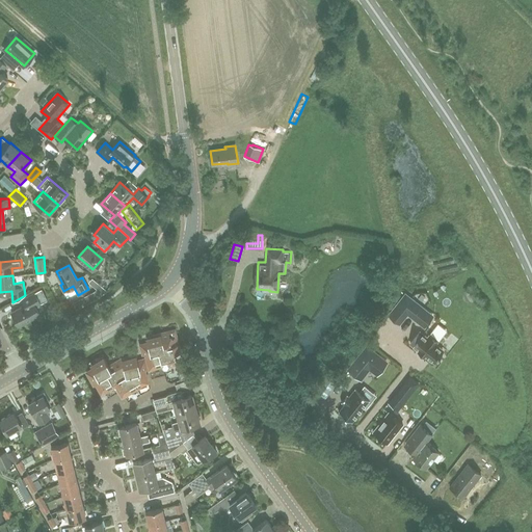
[(47,299),(42,289),(23,299),(26,306),(12,312),(20,325),(38,315),(34,306),(47,299)]
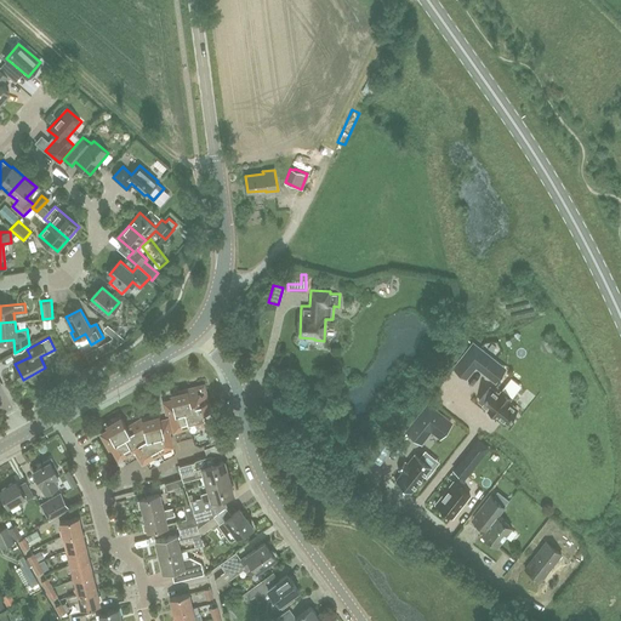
[(466,377),(476,365),(495,381),(505,369),(473,343),(454,368),(466,377)]
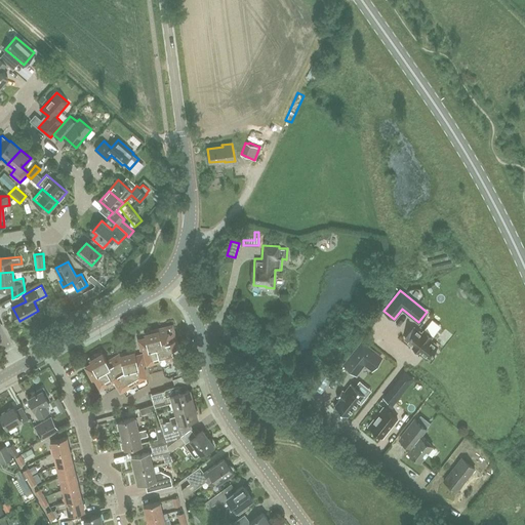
[(147,364),(173,357),(171,349),(176,347),(171,326),(144,334),(145,337),(136,339),(139,351),(143,350),(144,352),(147,363),(147,364)]
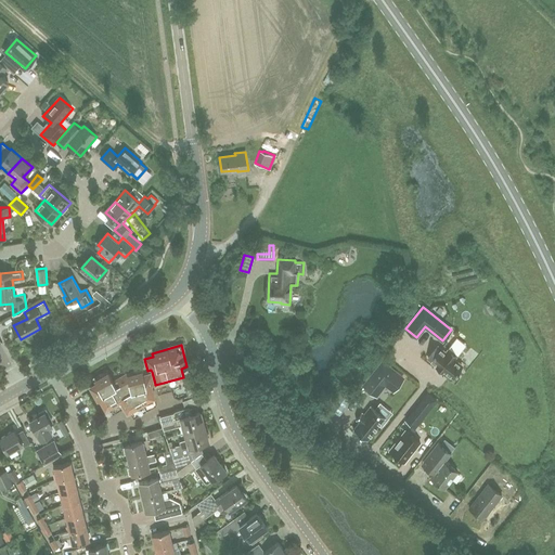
[(437,347),(427,359),(452,377),(461,365),(453,360),(455,357),(448,350),(446,353),(437,347)]
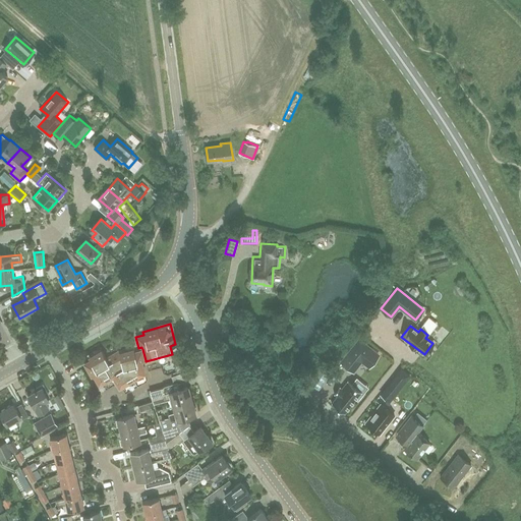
[(361,360),(369,366),(379,355),(359,340),(341,362),(352,371),(361,360)]
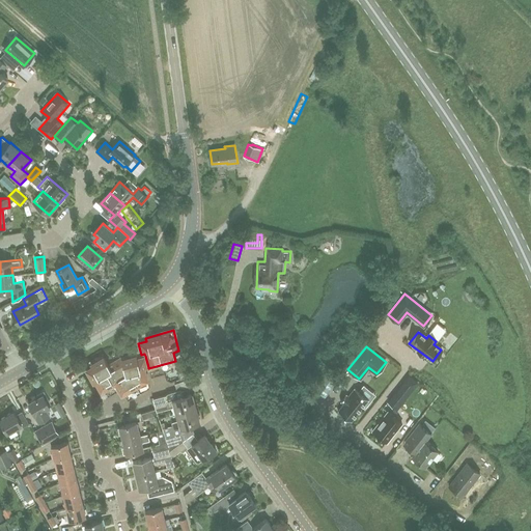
[(144,368),(148,367),(145,356),(136,359),(135,355),(121,359),(109,365),(103,356),(98,359),(95,359),(94,361),(90,363),(92,367),(85,371),(92,385),(95,384),(103,397),(117,389),(121,396),(124,394),(128,400),(149,388),(144,368)]
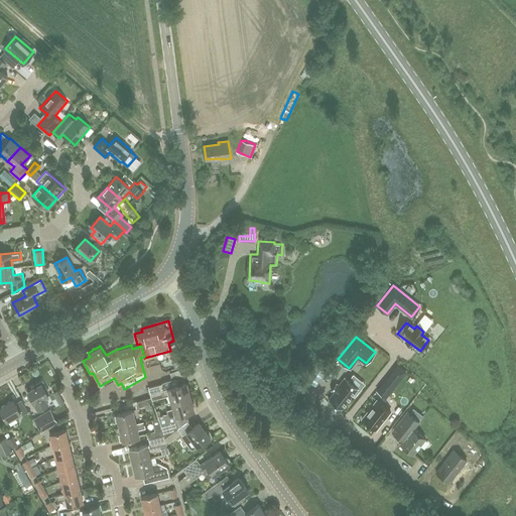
[(315,386),(326,371),(315,364),(305,378),(315,386)]
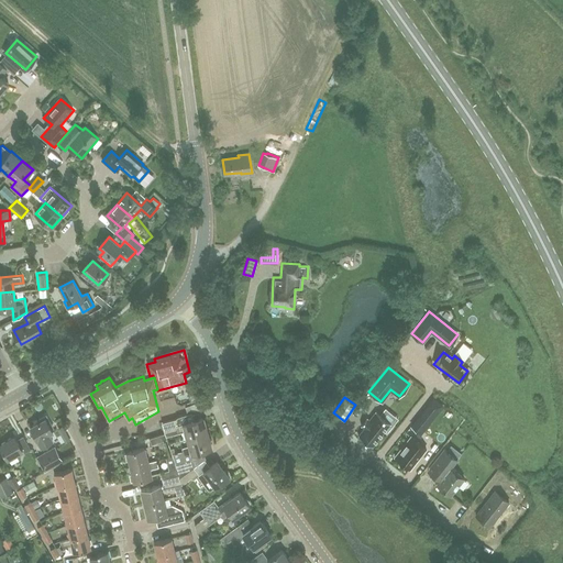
[(442,405),(433,397),(418,417),(427,424),(442,405)]
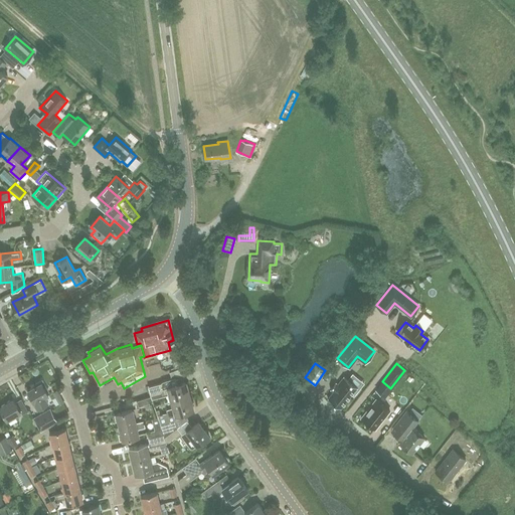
[(171,379),(184,375),(182,368),(169,372),(171,379)]
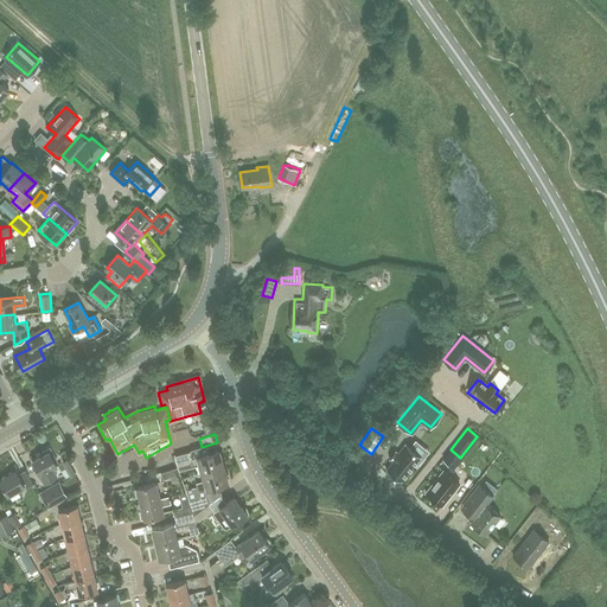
[(387,468),(385,468),(401,481),(402,480),(415,464),(416,466),(422,459),(420,458),(421,457),(410,447),(404,443),(398,453),(396,451),(396,449),(389,458),(389,459),(390,459),(393,461),(387,468)]
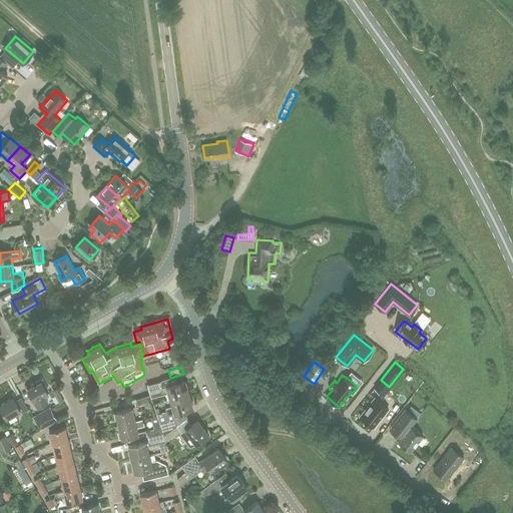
[(36,384),(27,389),(35,401),(39,409),(45,404),(44,403),(48,400),(45,395),(49,393),(45,387),(47,386),(42,378),(35,382),(36,384)]
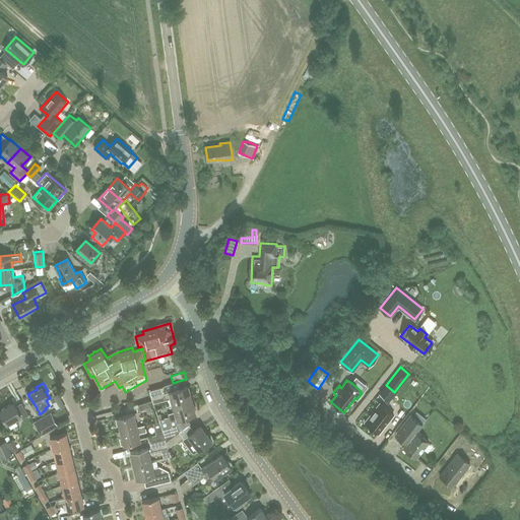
[(173,405),(191,400),(187,386),(167,392),(165,386),(148,391),(151,399),(163,396),(164,400),(171,398),(173,405)]
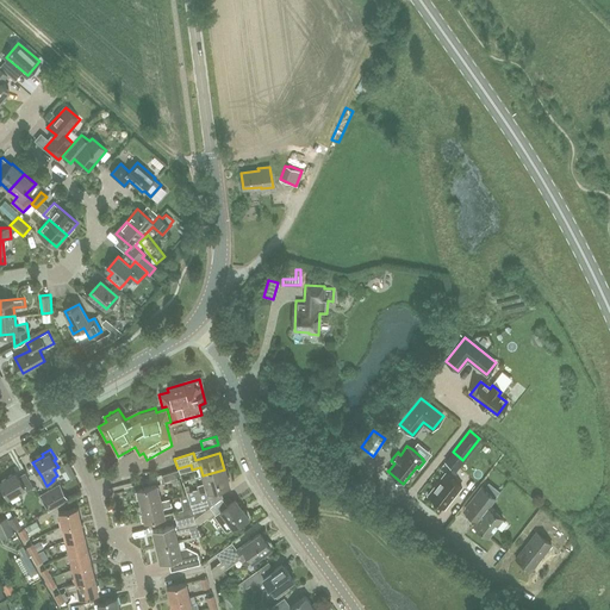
[(165,483),(180,477),(178,470),(162,474),(165,483)]
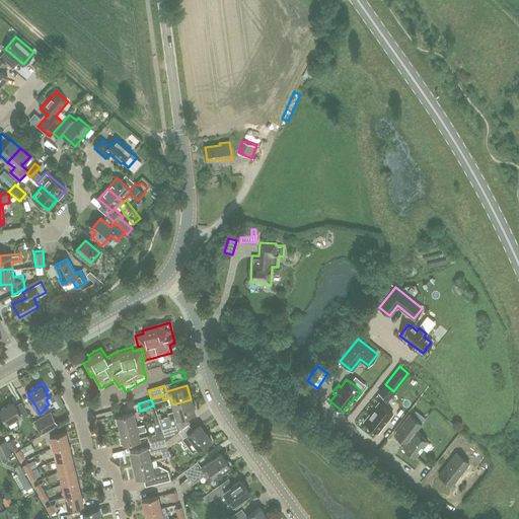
[(166,441),(178,431),(175,419),(195,413),(191,399),(172,404),(174,412),(167,414),(169,420),(170,424),(161,427),(162,432),(165,438),(166,441)]
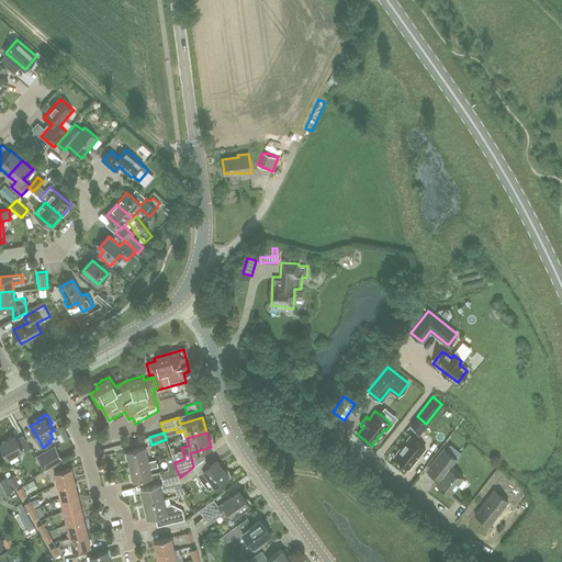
[(31,448),(23,434),(17,438),(14,435),(0,442),(0,446),(8,459),(23,449),(24,451),(31,448)]
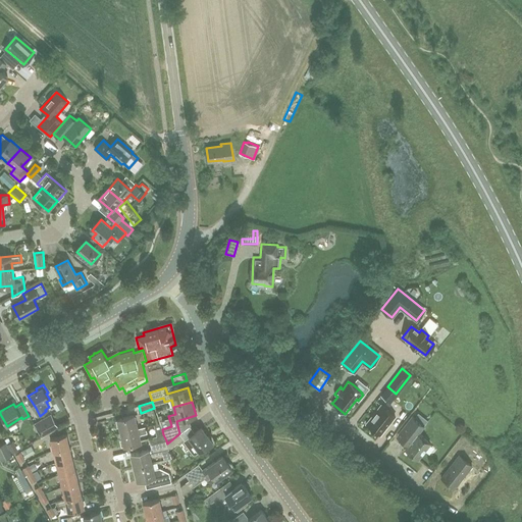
[(381,405),(366,423),(380,434),(395,416),(381,405)]
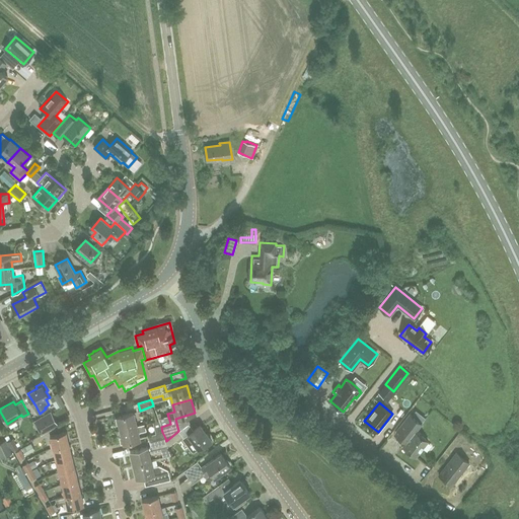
[(42,434),(57,426),(50,413),(33,422),(42,434)]
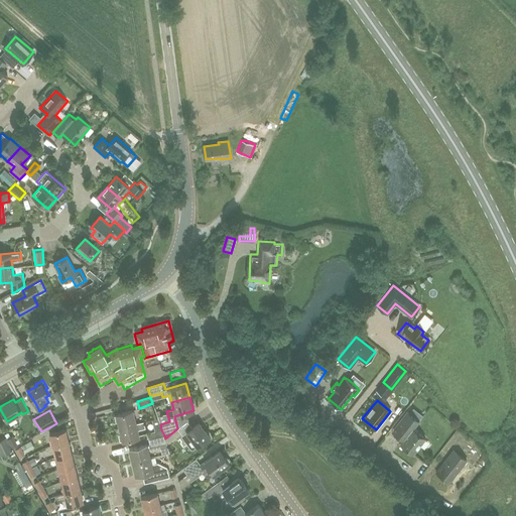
[(120,427),(136,423),(132,410),(116,414),(120,427)]
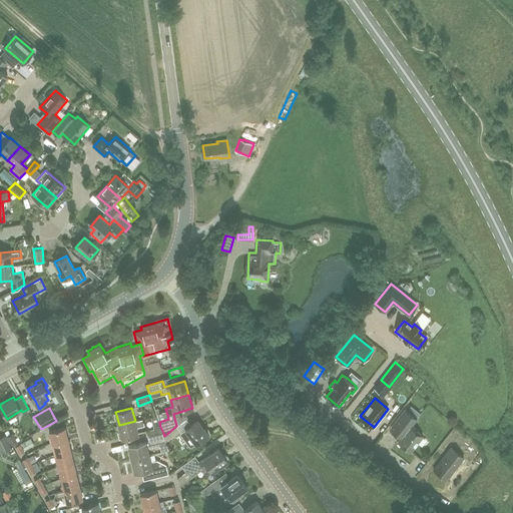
[(423,436),(410,427),(417,418),(405,410),(392,427),(403,435),(398,442),(411,452),(423,436)]
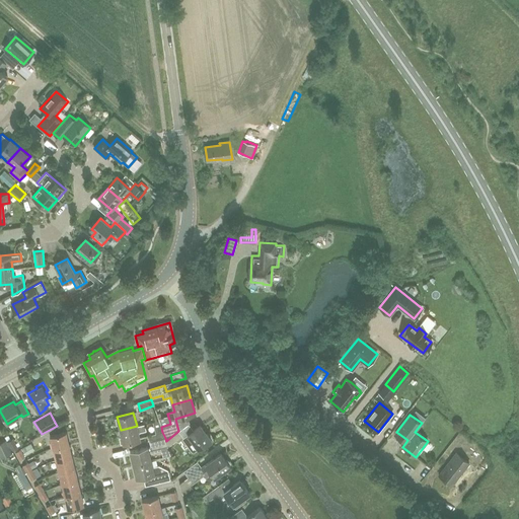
[(145,424),(137,426),(121,430),(122,436),(119,437),(121,443),(124,443),(140,439),(138,432),(146,430),(145,424)]
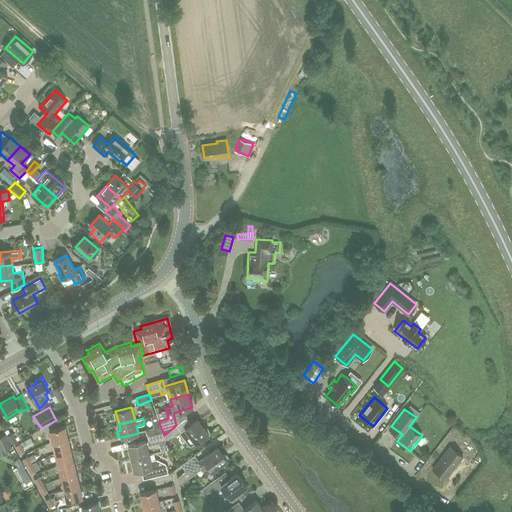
[(164,435),(165,440),(178,434),(182,439),(184,439),(189,445),(191,446),(195,443),(195,444),(208,434),(197,420),(181,432),(176,425),(164,435)]
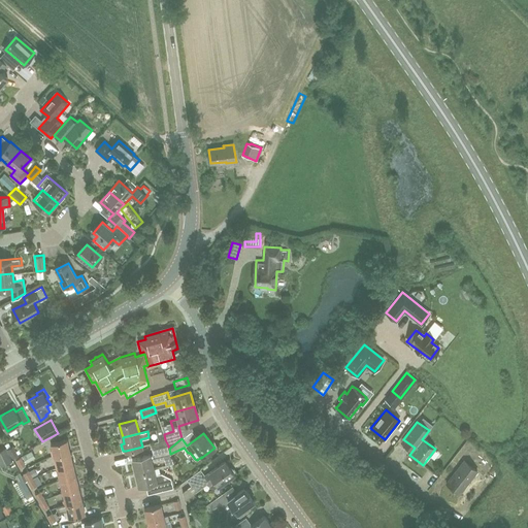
[(54,456),(70,452),(67,439),(51,443),(54,456)]
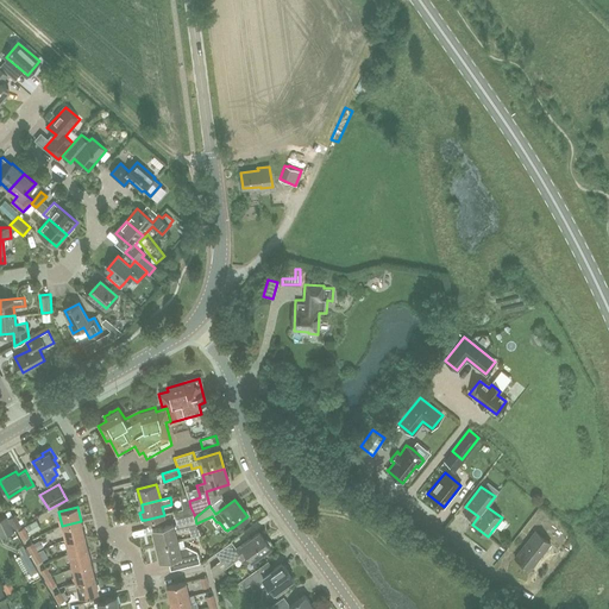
[(175,519),(194,514),(190,507),(174,510),(175,519)]
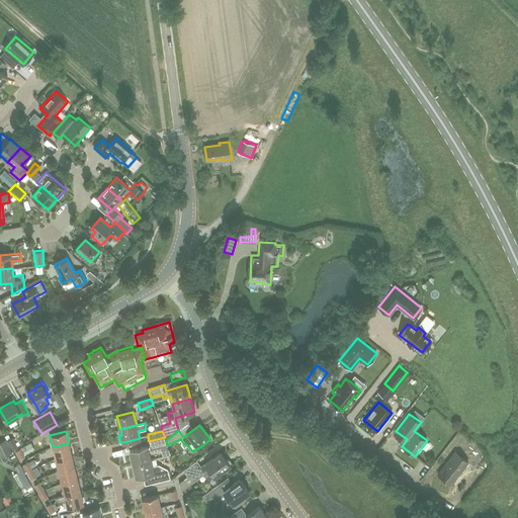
[(5,439),(12,450),(18,447),(17,446),(23,443),(21,439),(15,442),(13,437),(11,437),(8,433),(4,436),(6,439),(5,439)]
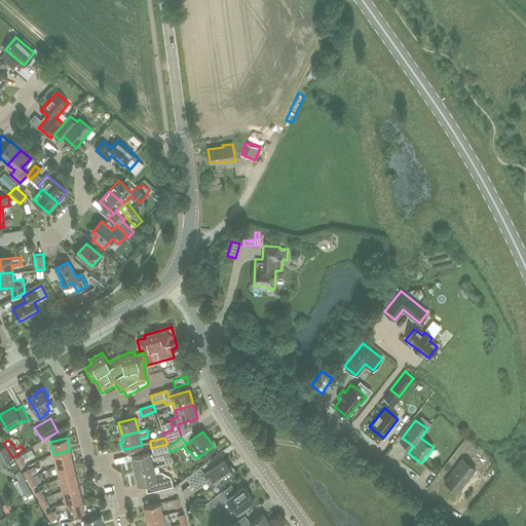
[(170,452),(168,447),(167,444),(151,448),(153,452),(132,457),(136,471),(153,466),(151,459),(156,458),(162,457),(161,454),(170,452)]
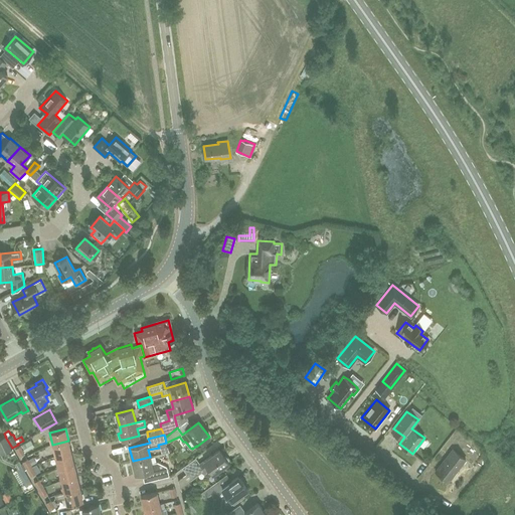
[(11,448),(12,448),(5,437),(0,439),(0,453),(1,455),(12,450),(11,448)]
